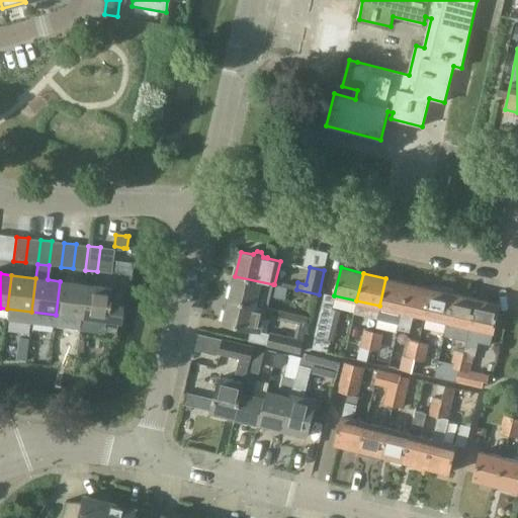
[(273,284),(235,276),(230,299),(256,306),(266,308),(268,308),(271,296),(273,284)]
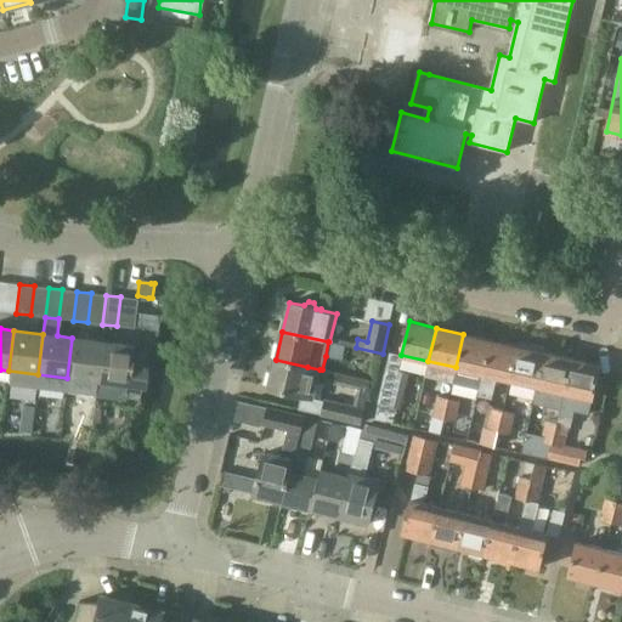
[(452,385),(479,391),(490,340),(463,334),(456,367),(452,385)]
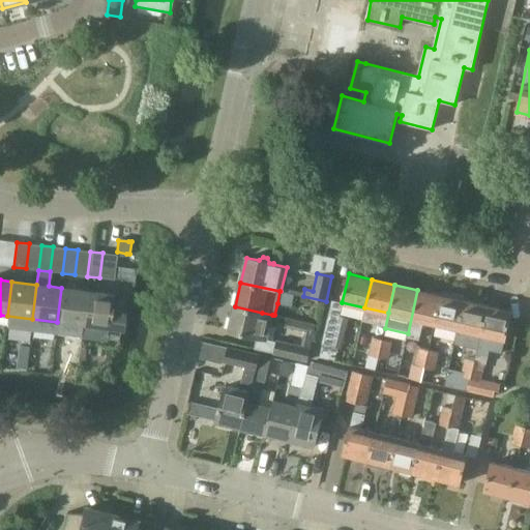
[(57,322),(82,325),(86,291),(61,288),(57,322)]
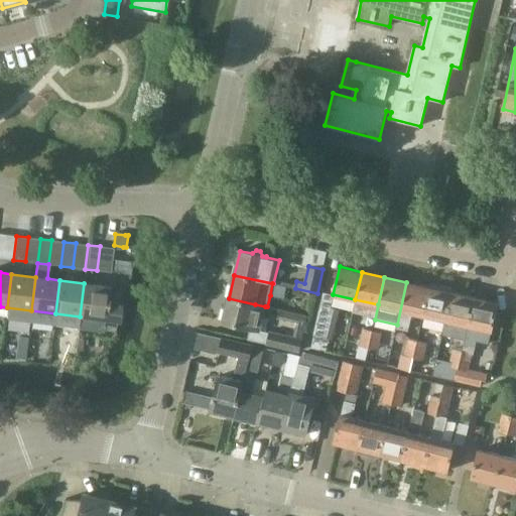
[(413,312),(423,314),(429,287),(406,282),(397,325),(396,329),(409,332),(413,312)]
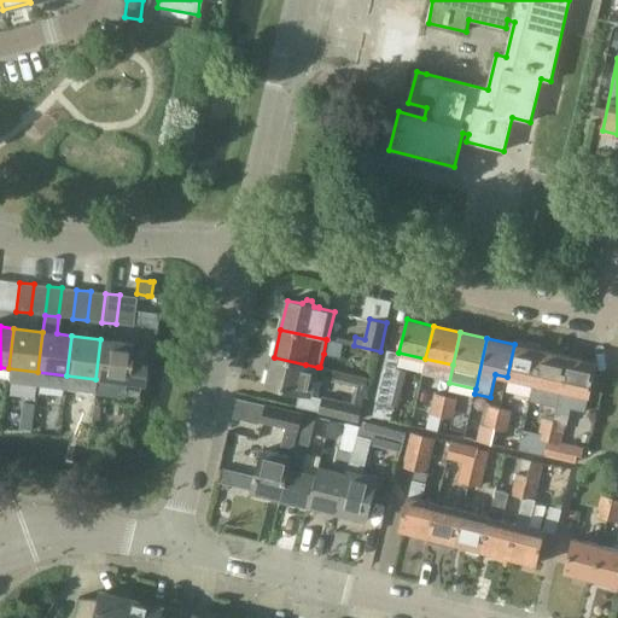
[(130,343),(100,339),(95,379),(141,385),(146,350),(129,349),(130,343)]
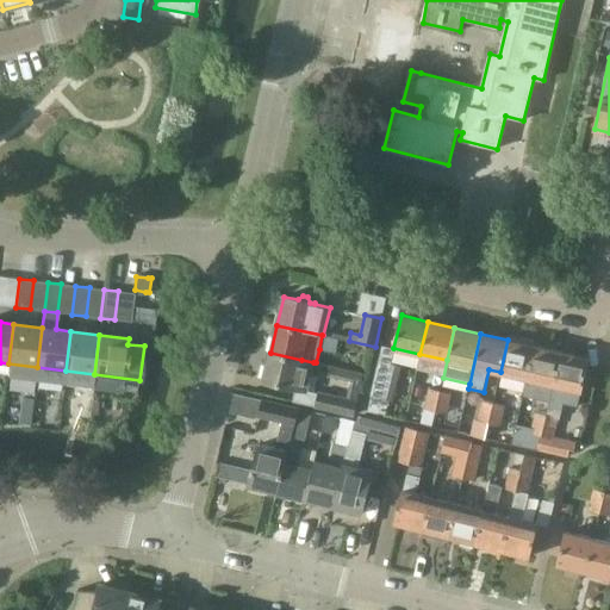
[(322,335),(319,349),(336,353),(340,338),(322,335)]
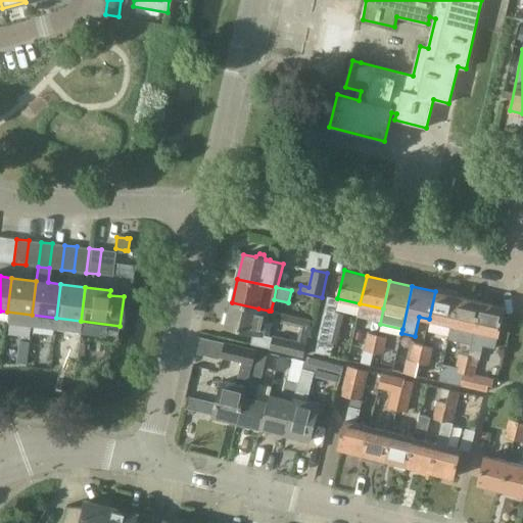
[(429,319),(452,325),(459,296),(458,296),(459,292),(447,289),(446,293),(435,291),(429,319)]
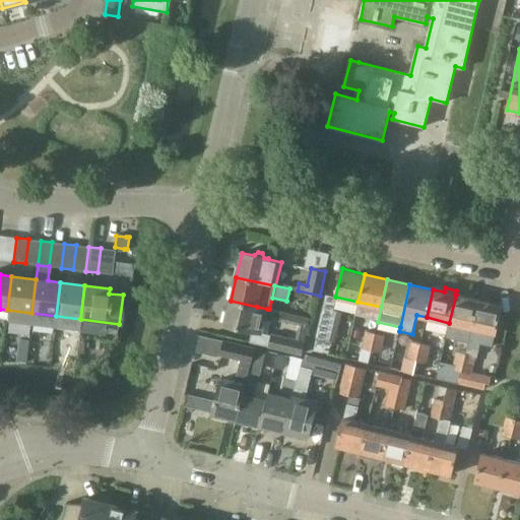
[(449,323),(471,328),(477,300),(456,295),(449,323)]
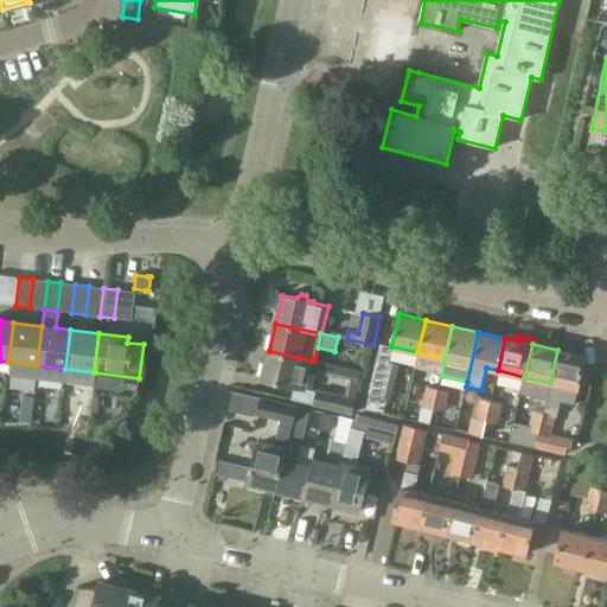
[(557,350),(550,383),(543,414),(557,417),(561,401),(575,404),(586,356),(557,350)]
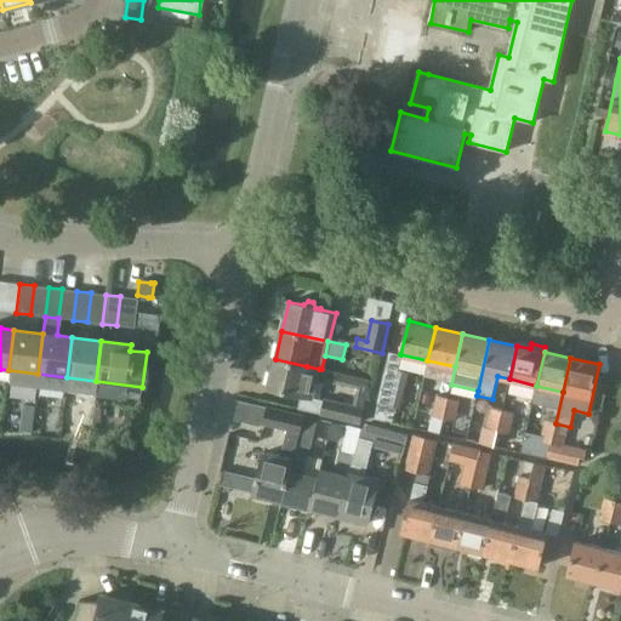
[(319,369),(307,366),(275,359),(268,388),(313,398),(319,369)]
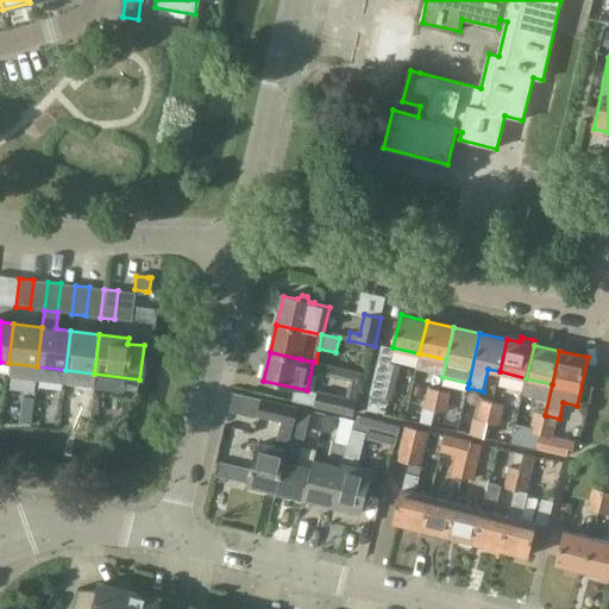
[(351,378),(347,396),(319,389),(315,406),(355,414),(364,371),(333,364),(331,374),(351,378)]
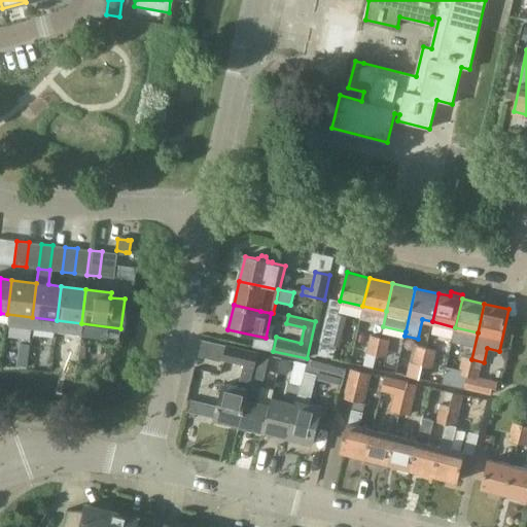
[(326,356),(329,344),(335,325),(336,322),(325,320),(320,342),(321,342),(318,355),(326,356)]
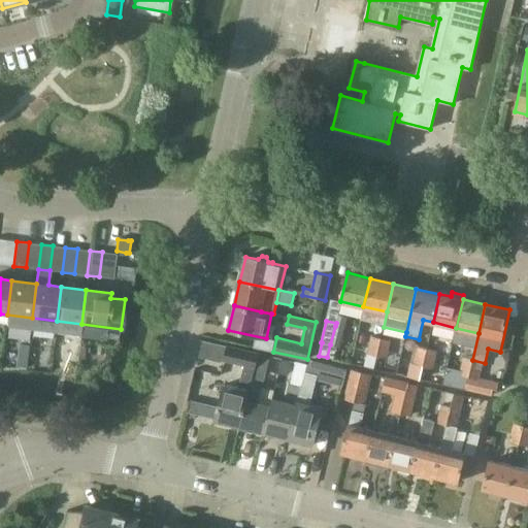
[(335,326),(330,344),(327,357),(334,359),(337,347),(340,347),(344,329),(335,326)]
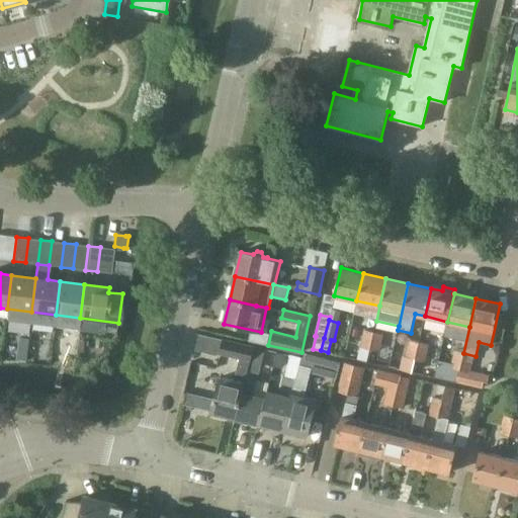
[(366,361),(369,350),(373,333),(363,331),(359,348),(360,348),(357,359),(366,361)]
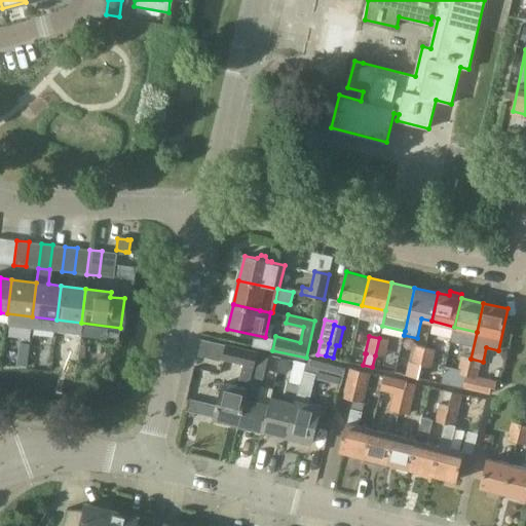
[(379,338),(375,355),(385,358),(389,340),(379,338)]
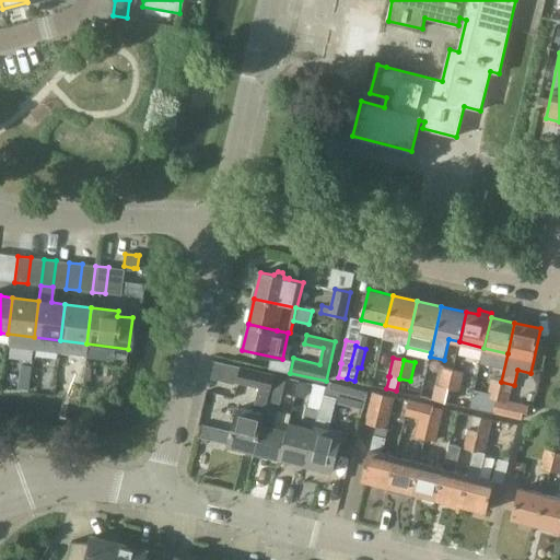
[(237,383),(270,391),(275,374),(242,366),(237,383)]
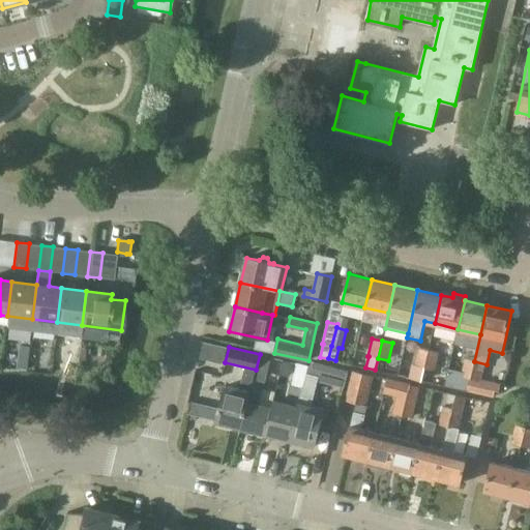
[(421,380),(424,369),(429,351),(418,349),(414,366),(412,365),(409,377),(421,380)]
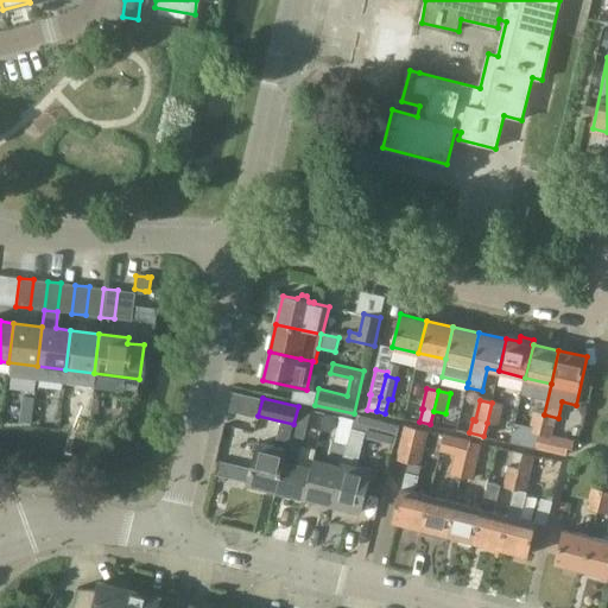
[(502,406),(492,403),(487,423),(499,425),(502,406)]
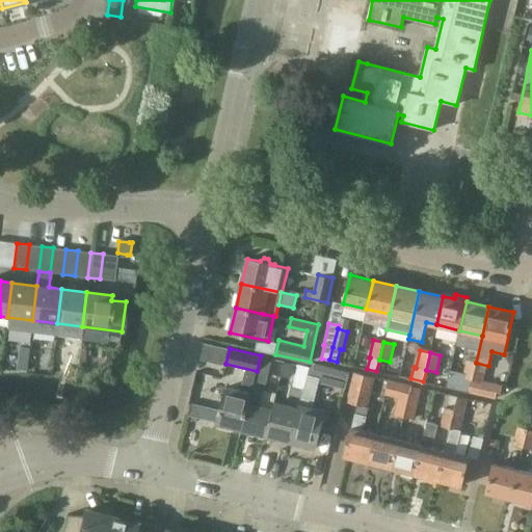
[(242,430),(266,436),(272,409),(261,406),(267,380),(272,358),(261,355),(257,371),(256,375),(242,430)]
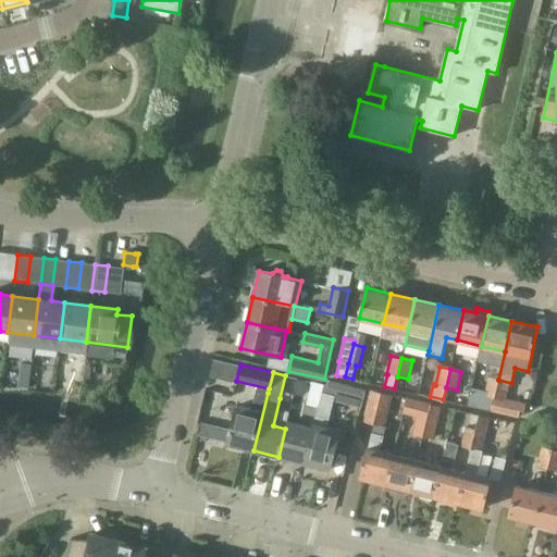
[(483,396),(494,398),(498,380),(487,378),(483,396)]
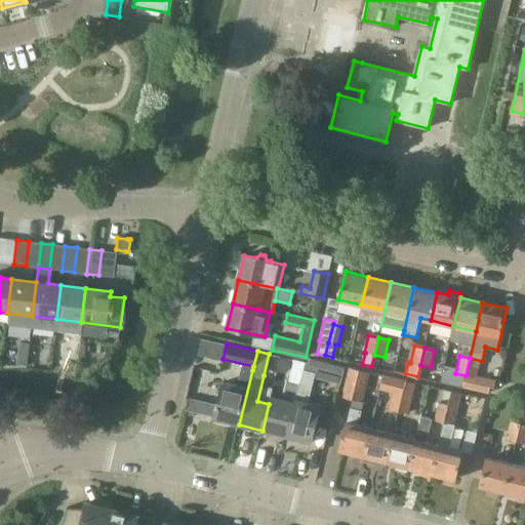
[(306,363),(304,370),(316,373),(315,377),(327,380),(331,363),(309,358),(308,363),(306,363)]
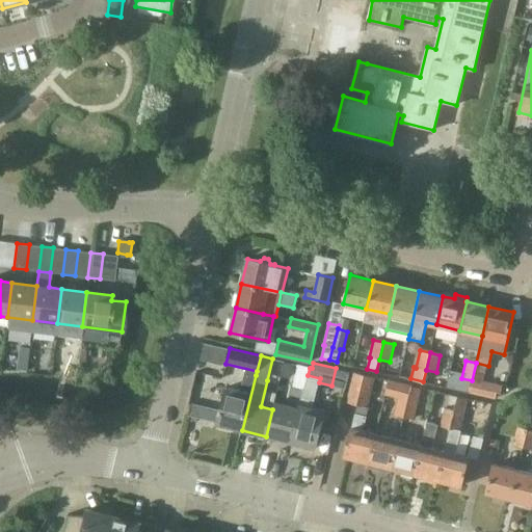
[(486,366),(476,363),(472,380),(482,382),(486,366)]
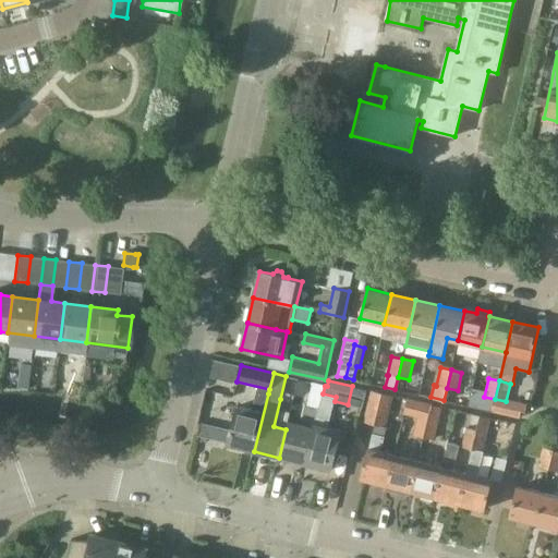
[(228,445),(254,451),(268,393),(257,390),(253,411),(238,407),(228,445)]
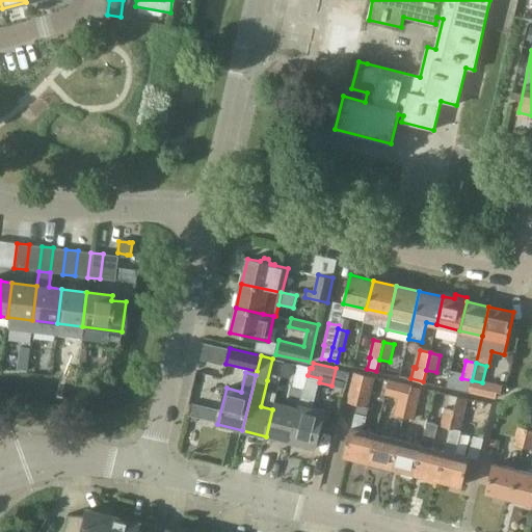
[(353,374),(347,403),(367,407),(374,378),(353,374)]
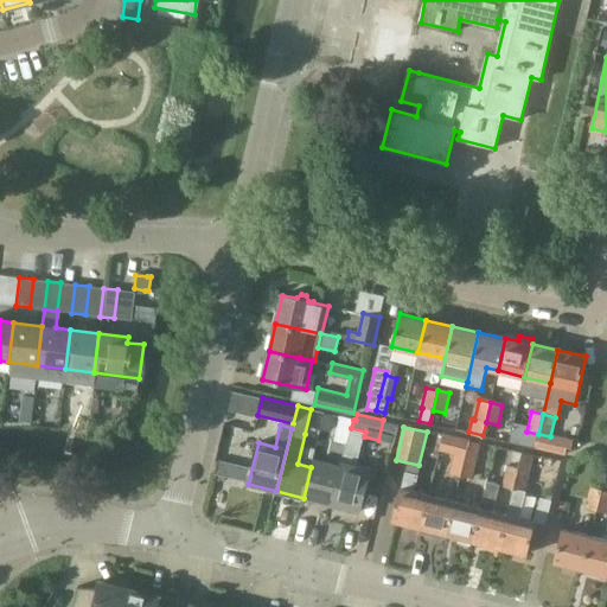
[(346,445),(331,505),(359,512),(371,467),(357,464),(364,436),(365,432),(351,428),(347,445),(346,445)]
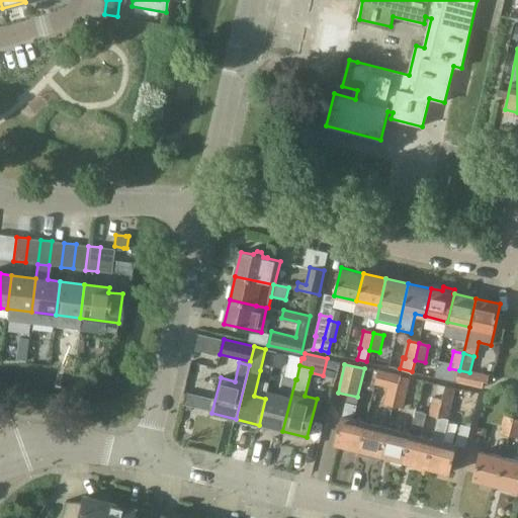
[(379,370),(378,372),(376,385),(387,387),(383,404),(394,406),(398,390),(401,376),(401,375),(379,370)]
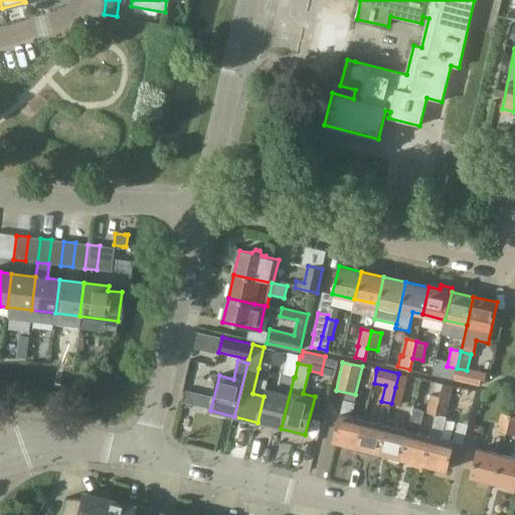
[(258,422),(281,428),(294,377),(283,374),(278,392),(266,389),(264,396),(258,422)]
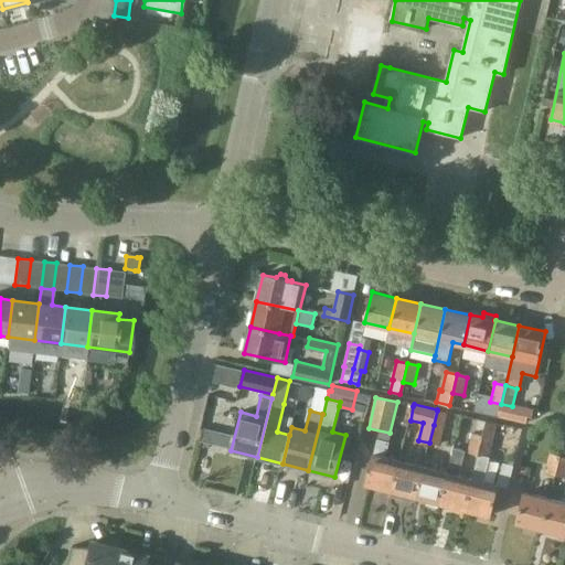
[(440,446),(448,413),(437,411),(434,425),(429,443),(440,446)]
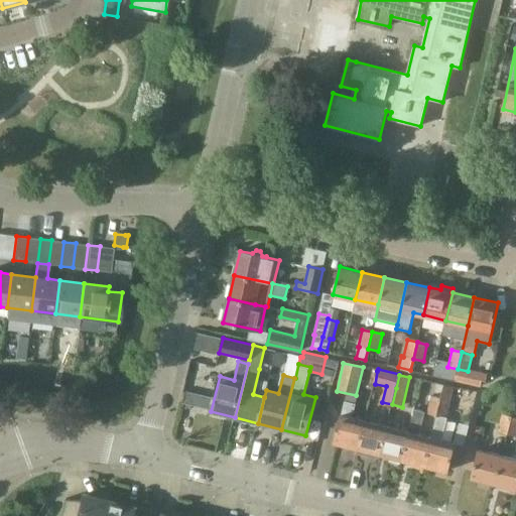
[(431,437),(424,466),(447,472),(455,443),(442,440),(447,418),(446,417),(454,386),(445,384),(441,398),(437,415),(431,437)]
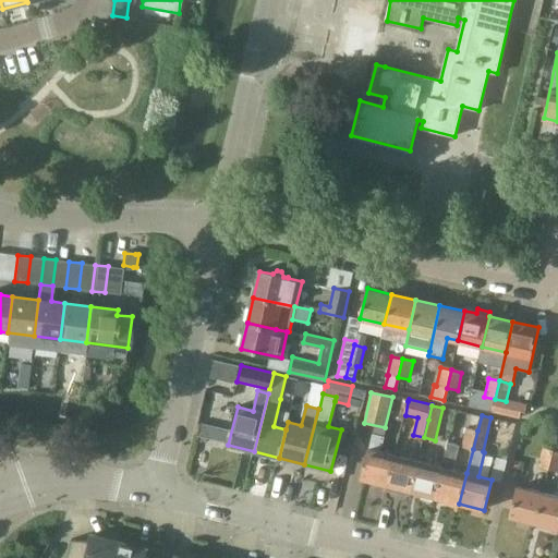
[(481,417),(473,416),(470,425),(478,427),(481,417)]
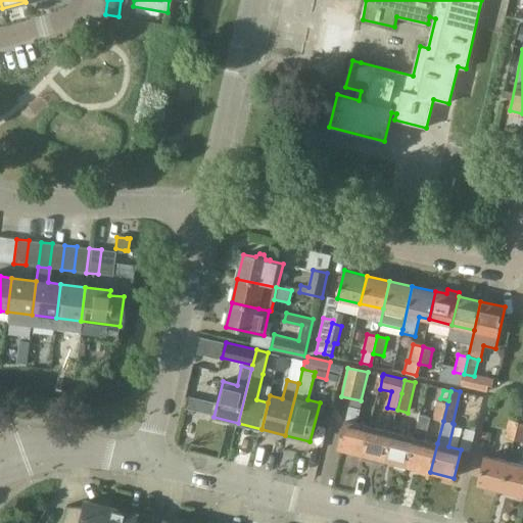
[(433,418),(443,421),(447,403),(437,401),(433,418)]
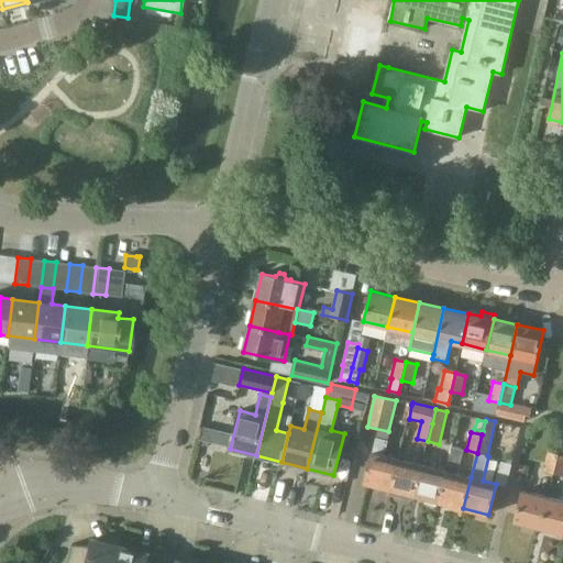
[(365,483),(389,489),(397,459),(384,455),(388,440),(376,438),(365,483)]
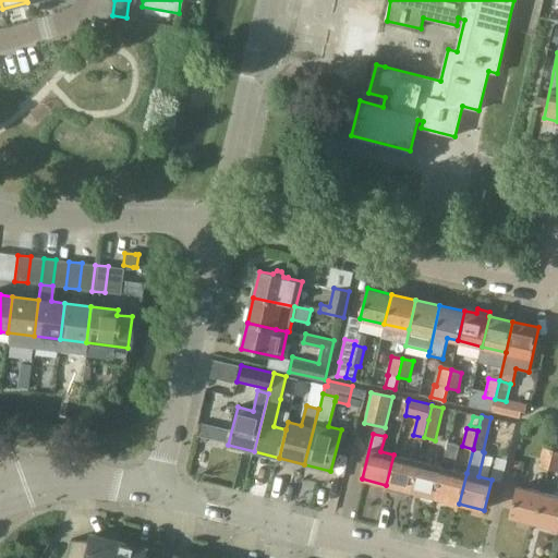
[(435,497),(459,504),(466,473),(455,471),(461,447),(448,444),(443,468),(435,497)]
